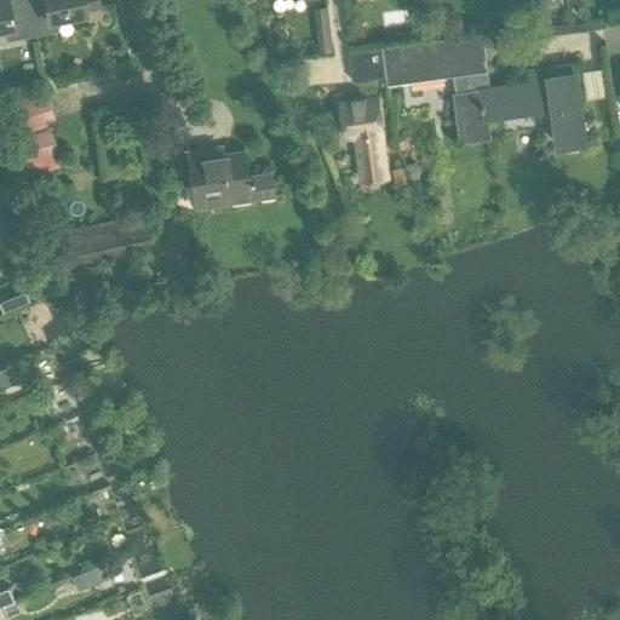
[(33,35),(24,0),(0,0),(0,30),(4,30),(6,40),(33,35)]
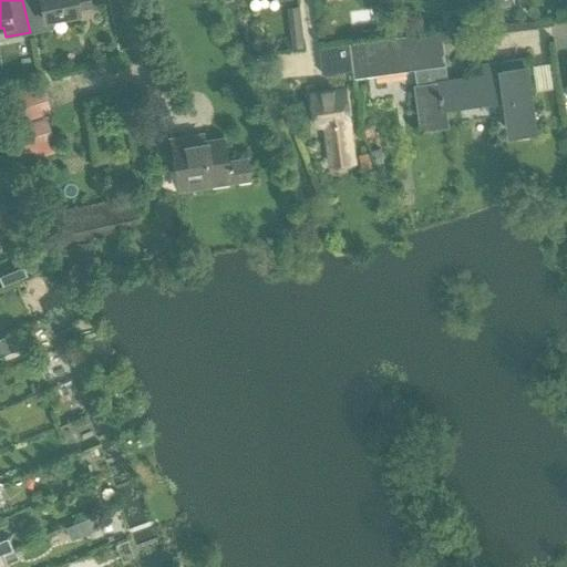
[(79,10),(90,8),(88,0),(22,0),(30,32),(52,28),(51,19),(80,13),(79,10)]
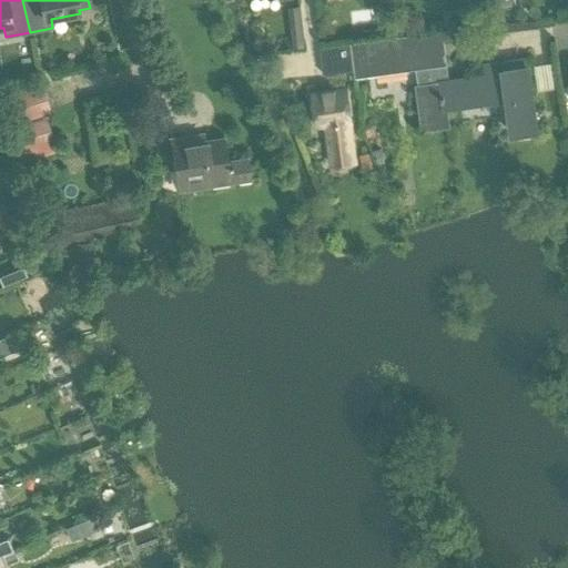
[(443,30),(351,43),(354,71),(355,79),(416,70),(417,84),(415,84),(422,131),(450,127),(448,110),(447,110),(446,105),(445,107),(444,99),(442,100),(440,92),(443,92),(440,81),(449,80),(444,39),(457,38),(456,29),(443,30)]
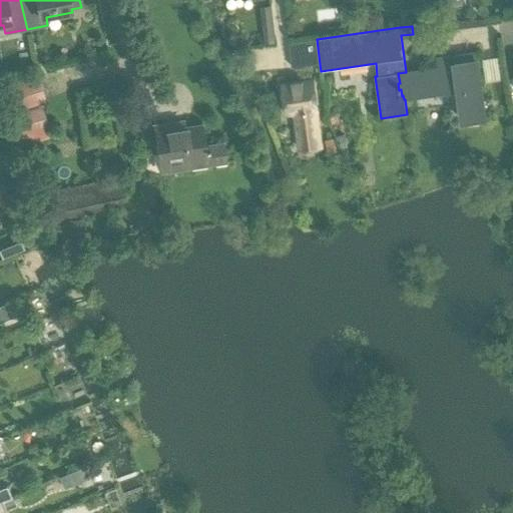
[(292,67),(320,64),(317,39),(289,43),(292,67)]
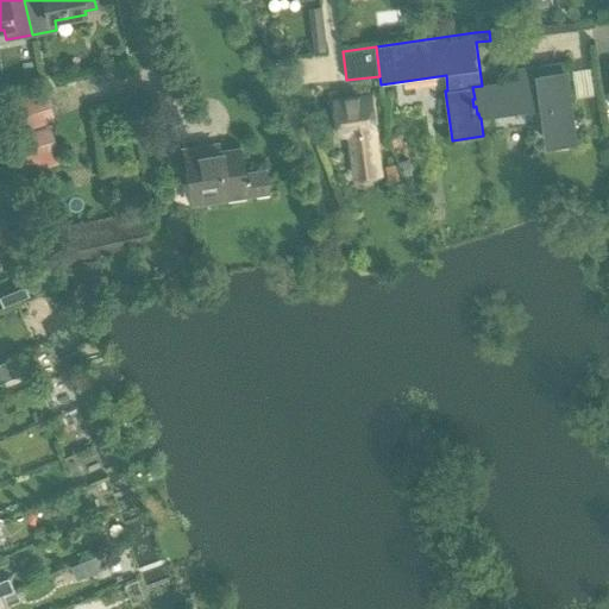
[(550,145),(576,142),(566,70),(540,74),(540,79),(482,86),(472,87),(475,99),(472,99),(473,107),(476,106),(477,114),(478,113),(479,118),(481,118),(545,108),(550,145)]
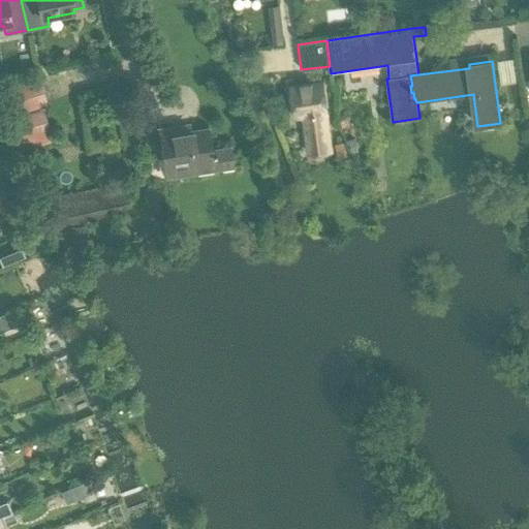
[(42,109),(48,107),(36,75),(1,87),(23,151),(53,141),(42,109)]
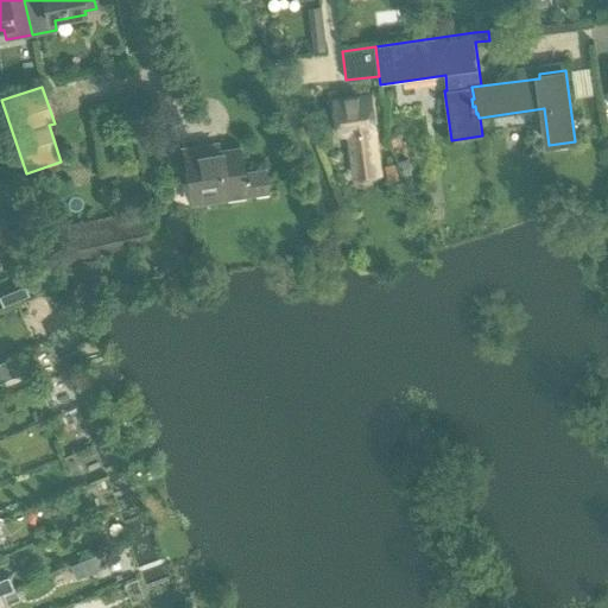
[(377,132),(372,95),(334,100),(339,138),(347,137),(353,178),(382,175),(377,132)]
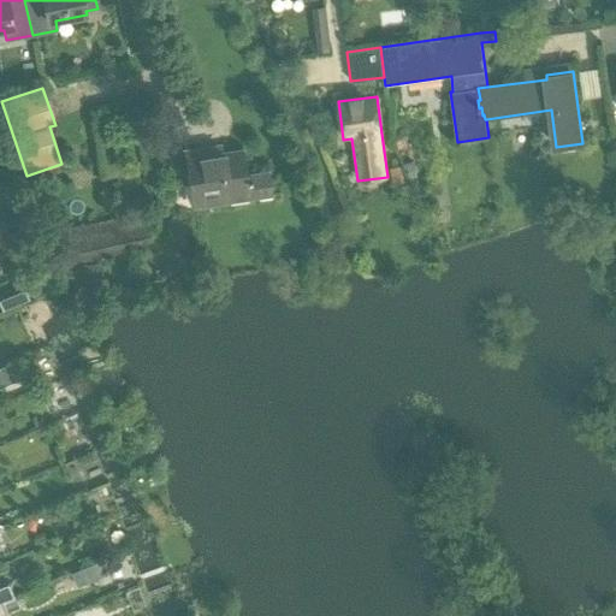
[(242,146),(221,149),(220,143),(183,148),(190,195),(203,193),(203,190),(215,189),(215,191),(224,190),(225,203),(272,195),(268,170),(247,172),(242,146)]
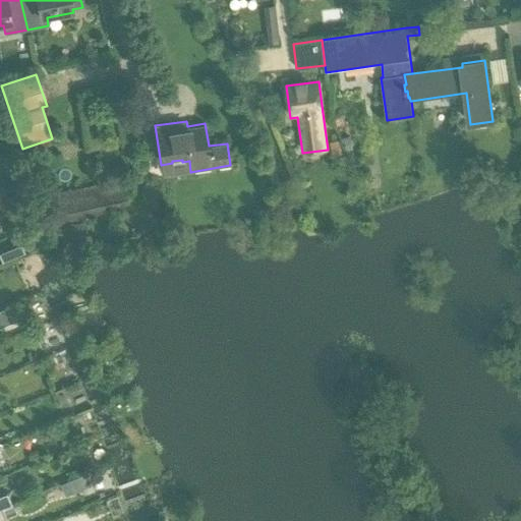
[(345,153),(354,151),(349,136),(341,138),(345,153)]
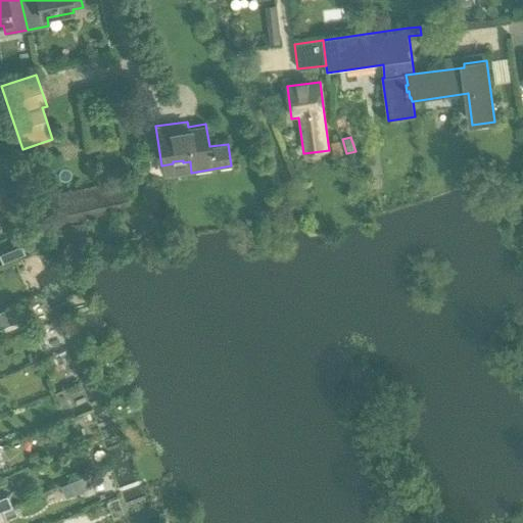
[(334,157),(344,154),(340,140),(330,143),(334,157)]
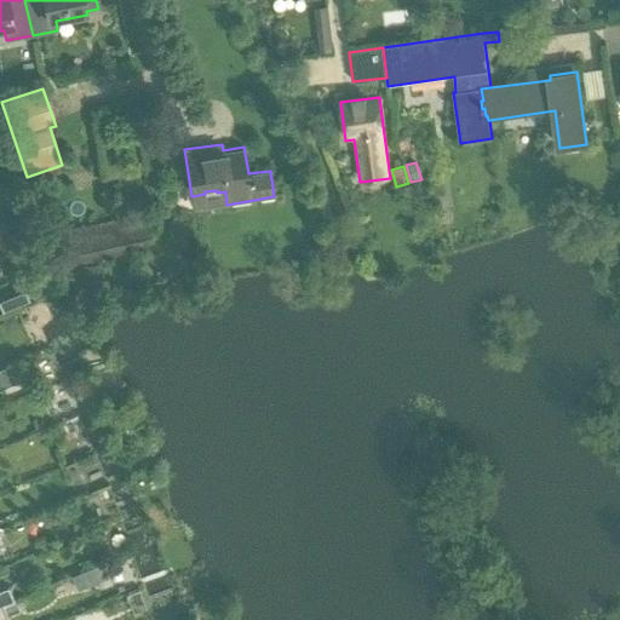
[(0,606),(15,601),(7,586),(0,589),(0,606)]
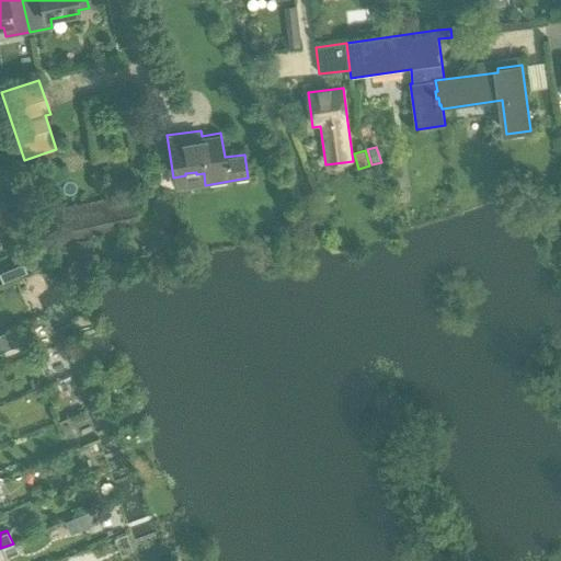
[(0,560),(7,558),(16,553),(13,544),(0,548),(0,560)]
